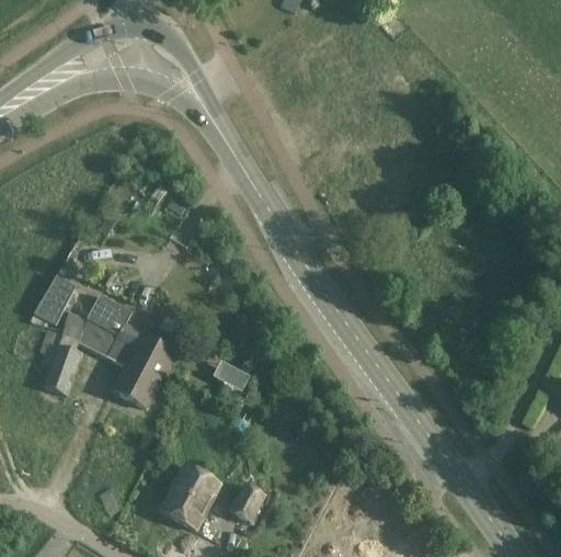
[(75,286),(57,276),(38,306),(38,307),(35,314),(55,324),(75,286)]
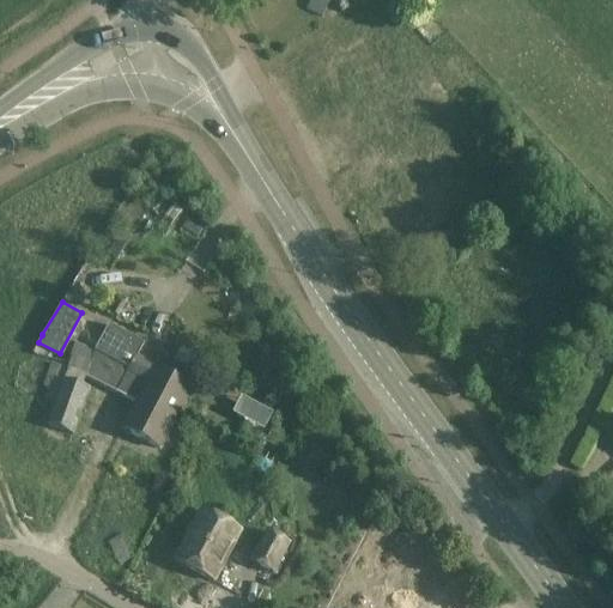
[(101,336),(95,346),(93,348),(128,366),(127,369),(146,380),(144,384),(158,391),(157,394),(163,397),(158,406),(176,415),(192,385),(184,383),(192,370),(170,359),(164,372),(156,368),(157,365),(135,353),(143,340),(108,322),(101,336)]
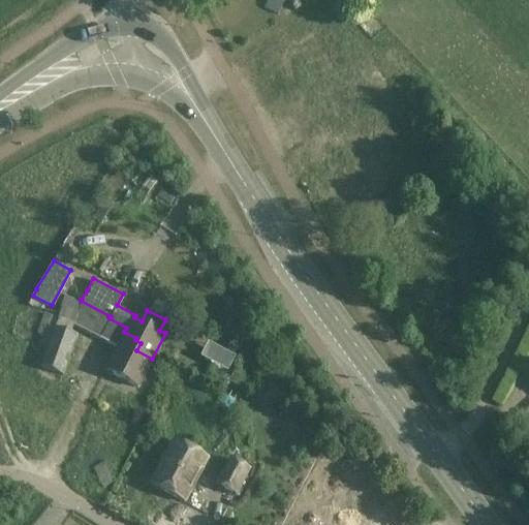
[(81,301),(82,299),(64,294),(57,314),(44,310),(36,331),(50,336),(40,364),(63,371),(76,332),(71,330),(74,323),(117,345),(105,368),(138,385),(152,359),(136,350),(141,343),(135,340),(136,338),(124,332),(126,328),(110,318),(111,316),(81,301)]
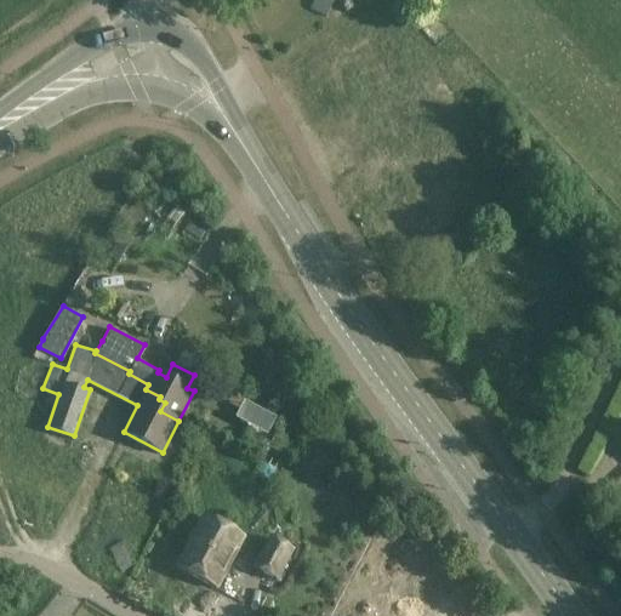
[(250,427),(241,443),(257,451),(266,435),(250,427)]
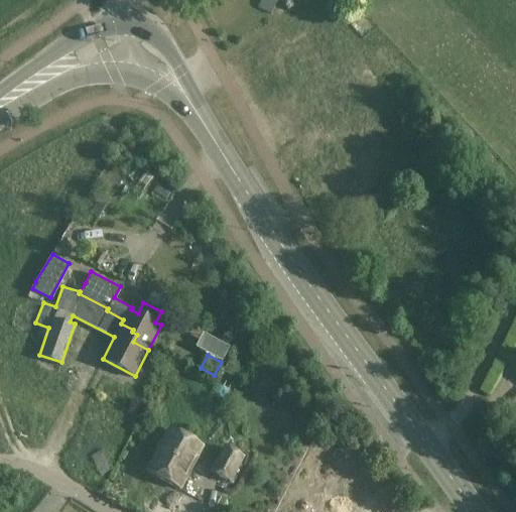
[(203,444),(169,427),(146,470),(179,488),(203,444)]
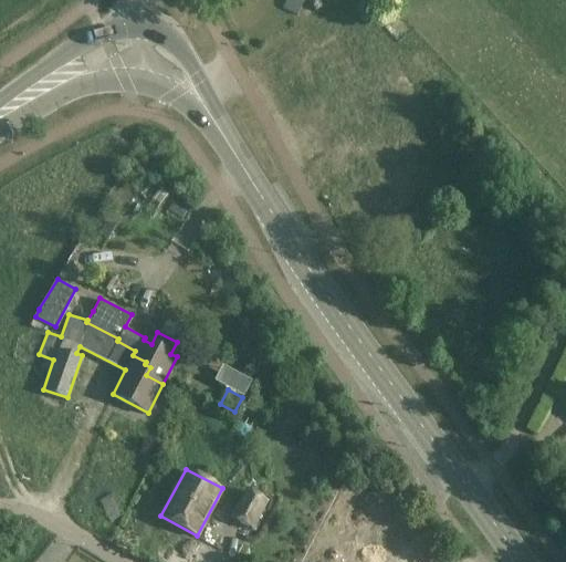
[(266,500),(247,489),(232,517),(252,527),(266,500)]
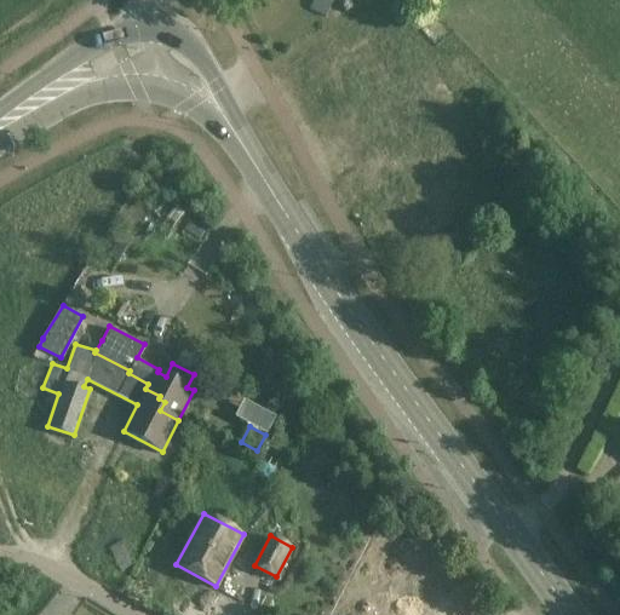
[(133,561),(124,538),(109,544),(120,567),(133,561)]
